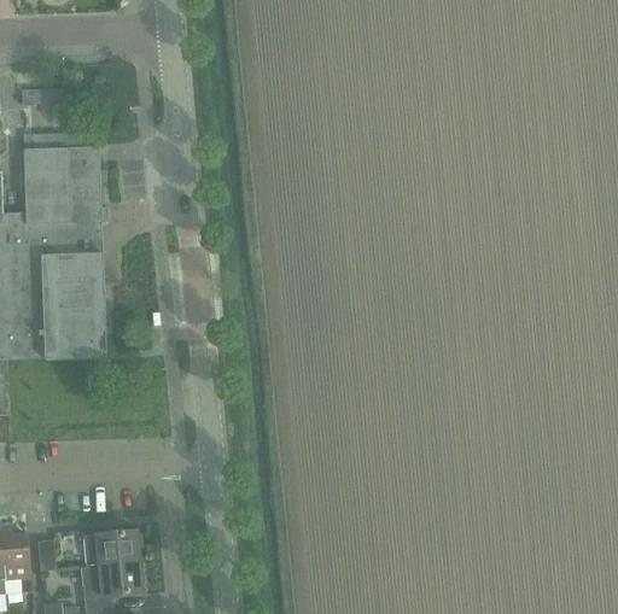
[(22,105),(76,103),(76,88),(22,89),(22,105)]
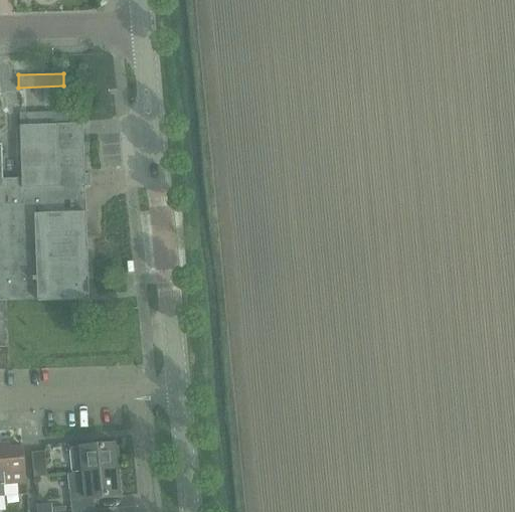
[(3,184),(0,183),(0,299),(88,297),(86,208),(84,185),(90,185),(90,173),(83,173),(82,123),(64,123),(64,111),(19,113),(21,177),(3,178),(3,184)]
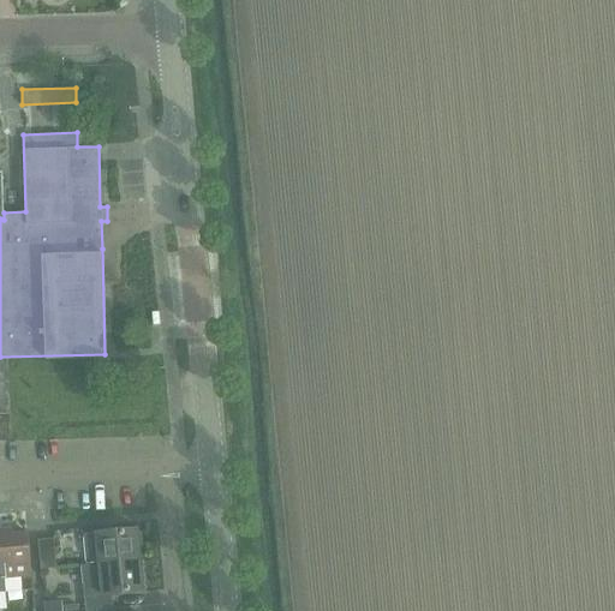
[(4,576),(5,576),(21,575),(22,589),(33,588),(27,532),(12,533),(12,527),(0,527),(0,533),(0,534),(4,576)]
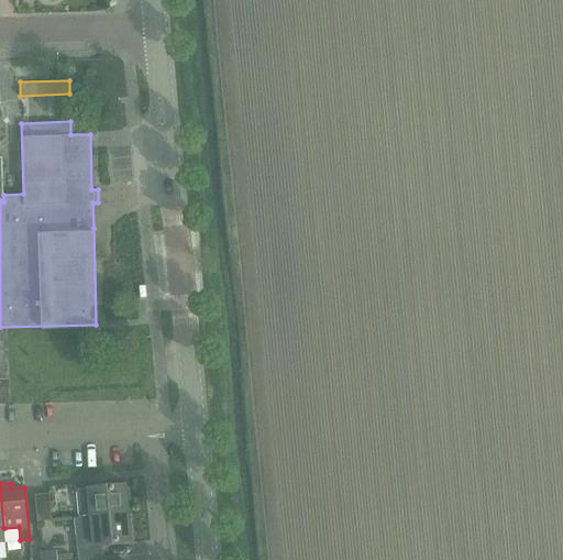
[(76,487),(79,516),(129,512),(125,483),(76,487)]
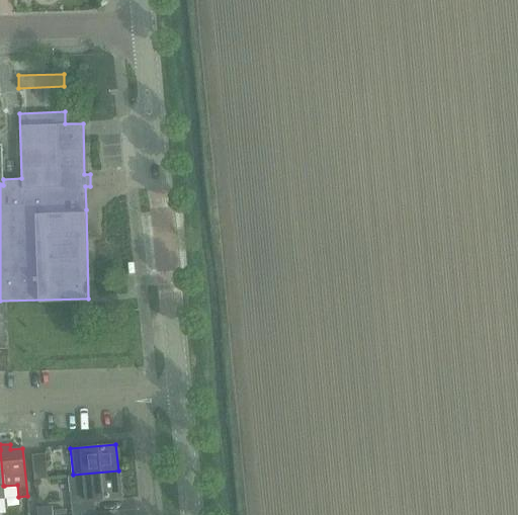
[(34,479),(48,478),(45,452),(31,453),(34,479)]
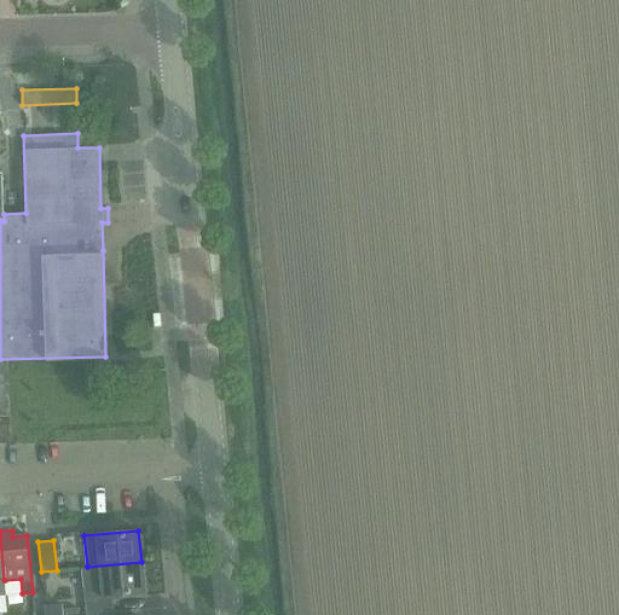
[(84,586),(86,614),(114,611),(111,596),(144,593),(142,562),(87,567),(81,568),(84,586)]
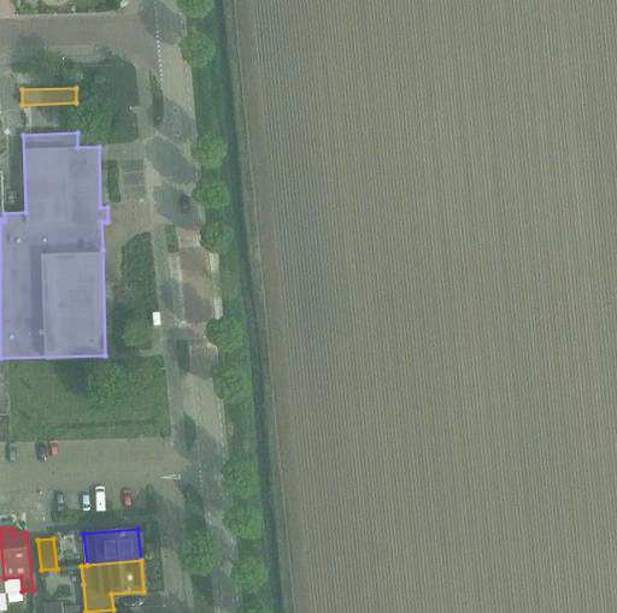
[(43,602),(43,612),(64,612),(63,600),(43,602)]
